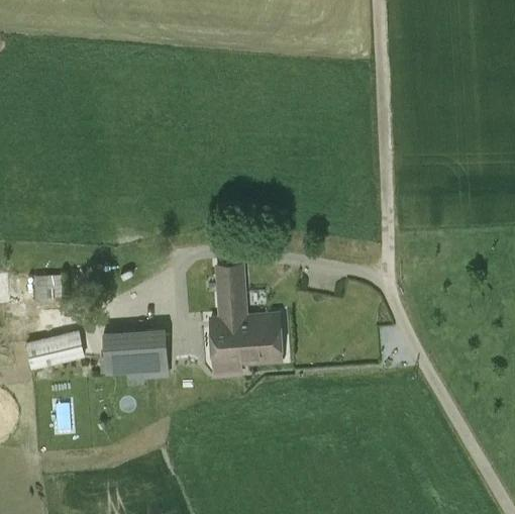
[(218,321),(208,321),(211,368),(280,363),(277,317),(244,319),(241,266),(215,268),(218,321)]
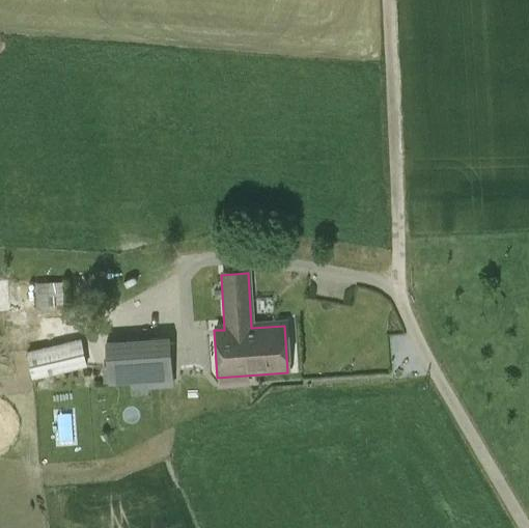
[(47,284),(33,285),(34,312),(48,312),(62,311),(61,284),(47,284)]
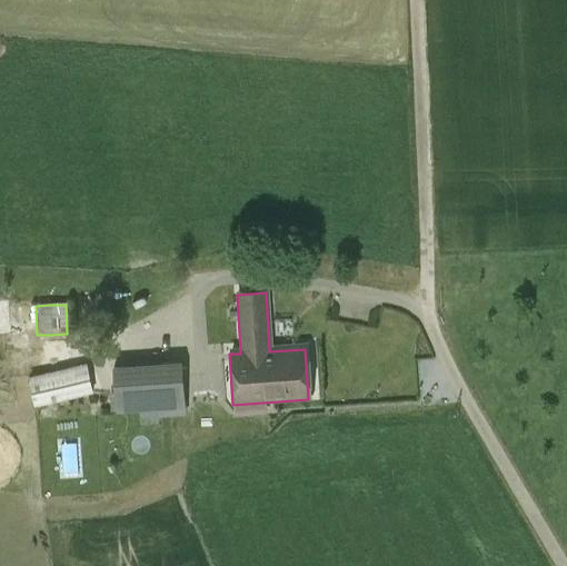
[(439,361),(416,363),(417,387),(437,387),(437,395),(419,396),(419,403),(441,401),(439,361)]
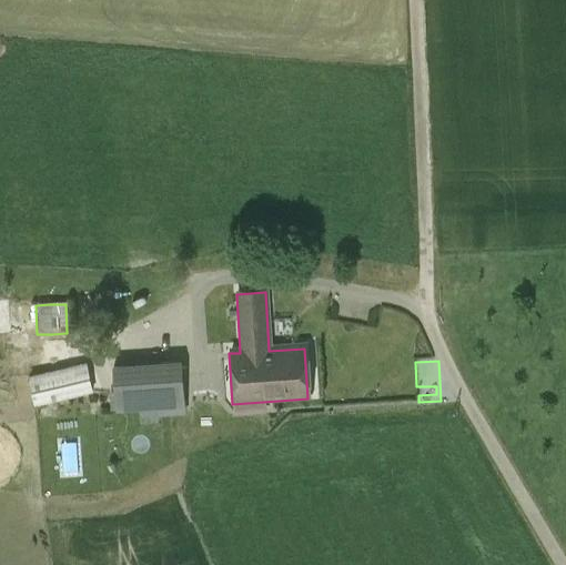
[(185,415),(180,362),(111,369),(115,414),(155,410),(157,417),(185,415)]
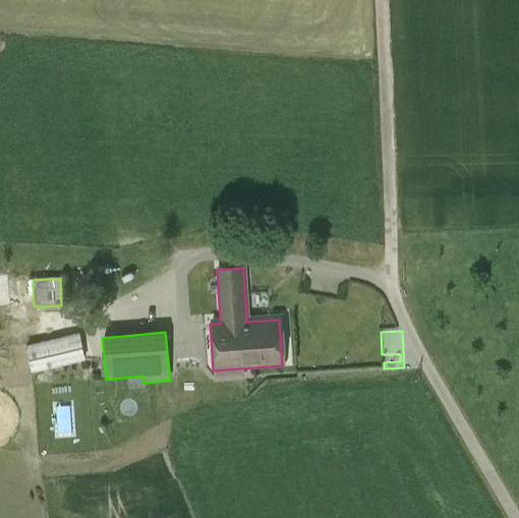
[(32,372),(82,360),(78,344),(27,355),(32,372)]
